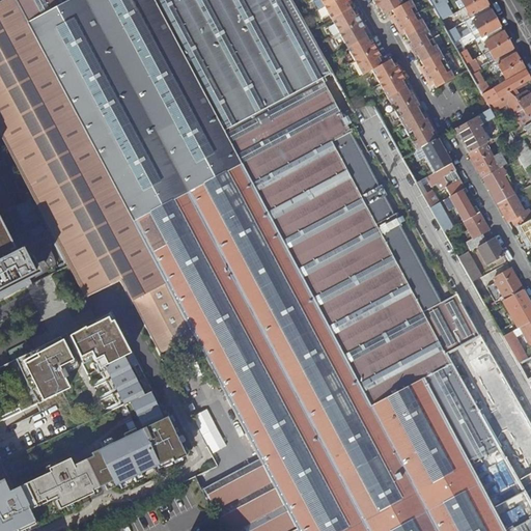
[(0,0),(0,134),(84,297),(120,279),(138,312),(160,354),(195,335),(132,219),(15,0),(0,0)]
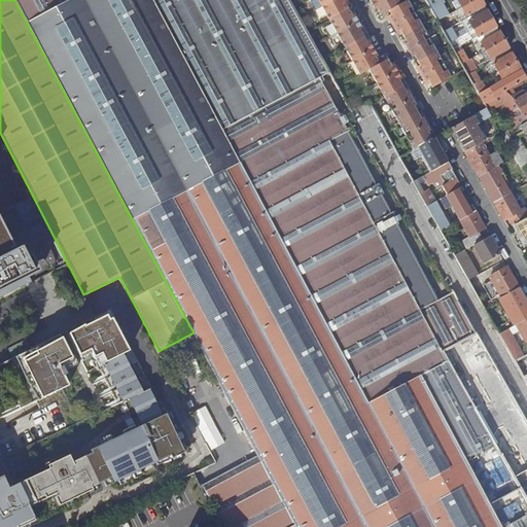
[(330,73),(289,0),(14,0),(131,217),(194,332),(258,456),(272,481),(295,526),(526,526),(526,502),(493,441),(443,352),(476,335),(457,301),(434,314),(446,336),(434,341),(419,311),(437,302),(319,78),(330,73)]
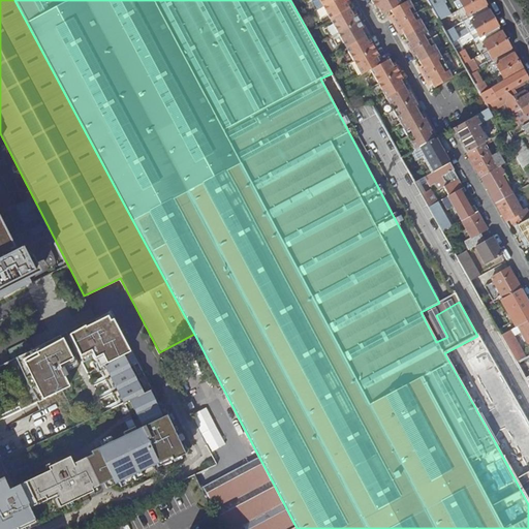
[(416,149),(433,139),(430,133),(432,132),(425,119),(423,120),(415,107),(417,106),(410,93),(408,95),(401,82),(403,80),(396,66),(393,68),(390,61),(380,65),(377,58),(379,57),(372,43),(369,44),(362,30),(364,29),(356,16),(353,17),(346,2),(348,1),(347,0),(318,0),(314,3),(321,17),(328,12),(335,27),(329,30),(337,43),(342,40),(350,55),(344,58),(352,71),(358,68),(362,75),(371,70),(374,76),(369,80),(377,96),(383,92),(389,102),(384,105),(394,121),(398,119),(403,128),(399,131),(408,147),(412,145),(415,150),(416,149)]
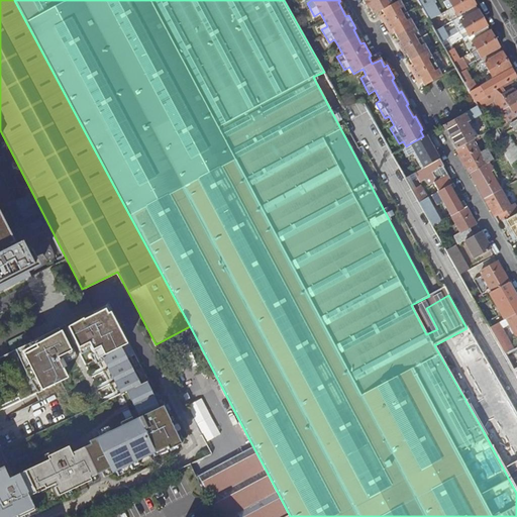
[(363,0),(369,9),(371,7),(375,14),(382,10),(386,17),(384,18),(391,30),(393,29),(400,41),(398,43),(405,56),(407,55),(414,68),(412,69),(419,81),(421,80),(425,86),(443,76),(440,72),(445,69),(436,54),(431,56),(426,46),(431,43),(422,28),(417,30),(412,21),(416,18),(408,3),(403,5),(400,0),(393,4),(391,0),(363,0)]
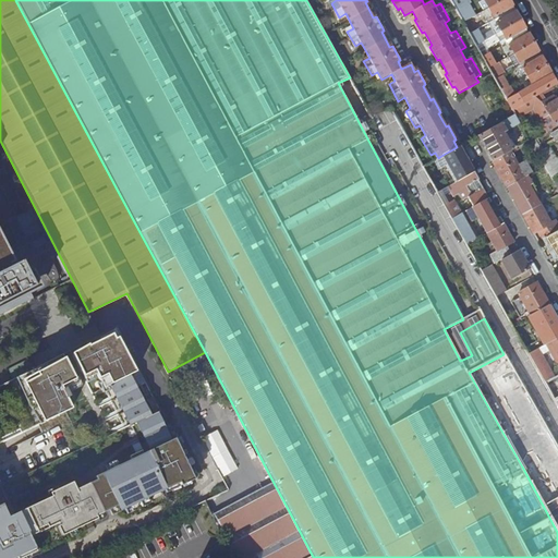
[(450,0),(457,10),(470,3),(468,0),(450,0)]
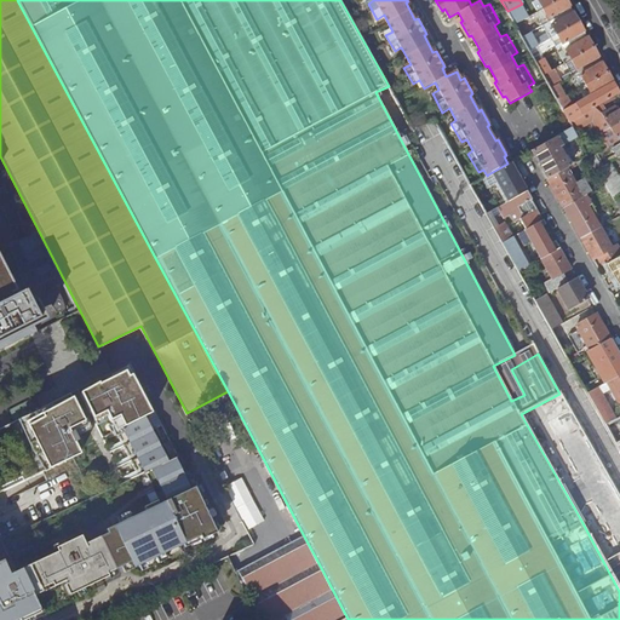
[(544,9),(558,0),(538,0),(534,5),(539,12),(544,9)]
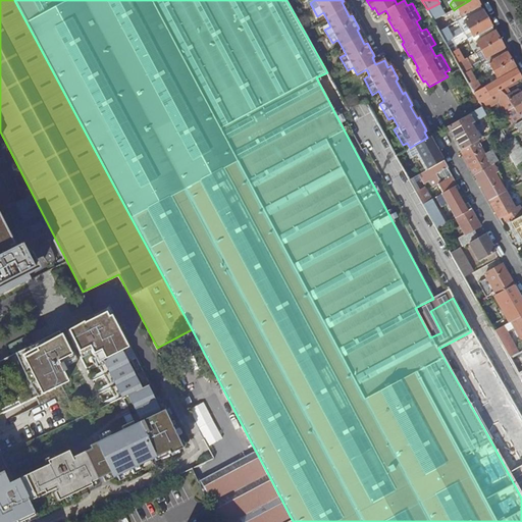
[(462,15),(480,5),(477,0),(470,0),(458,7),(462,15)]
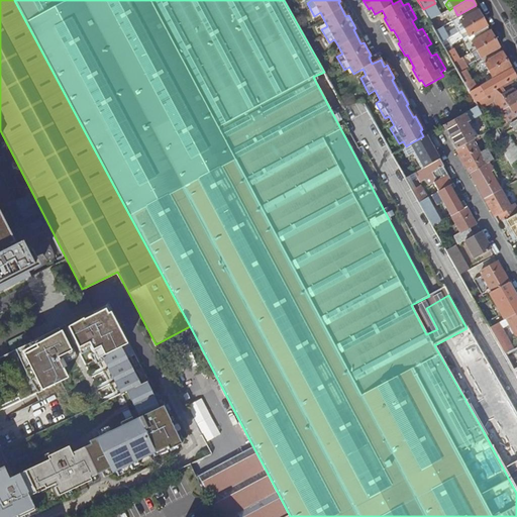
[(441,14),(435,3),(423,9),(429,20),(434,18),(441,14)]
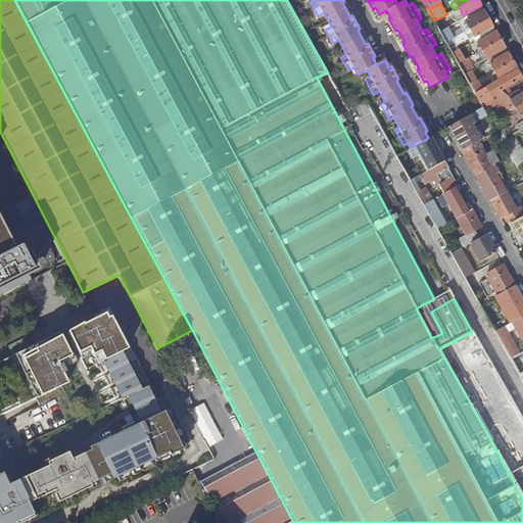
[(464,18),(483,7),(481,5),(463,15),(464,18)]
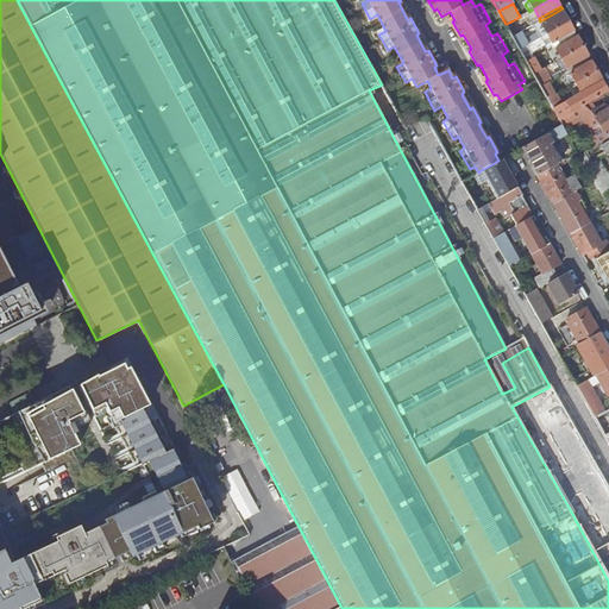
[(520,49),(570,22),(563,8),(540,22),(534,24),(540,35),(529,41),(523,31),(518,33),(513,37),(520,49)]
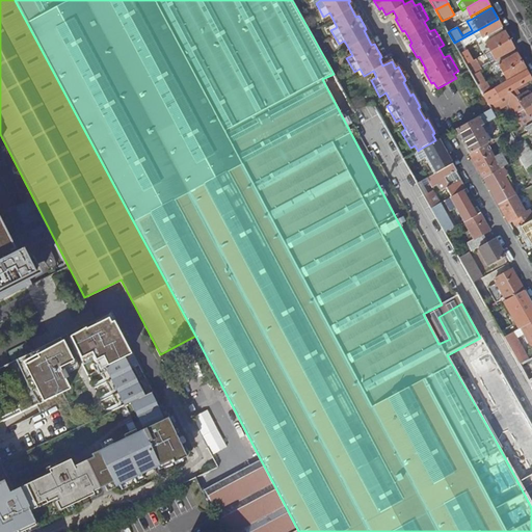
[(467,21),(472,19),(471,16),(467,7),(462,10),(461,10),(467,21)]
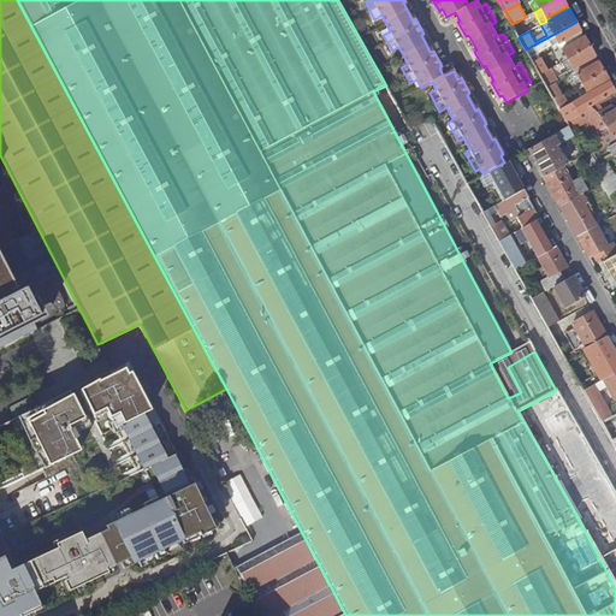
[(523,34),(517,22),(511,24),(519,37),(523,34)]
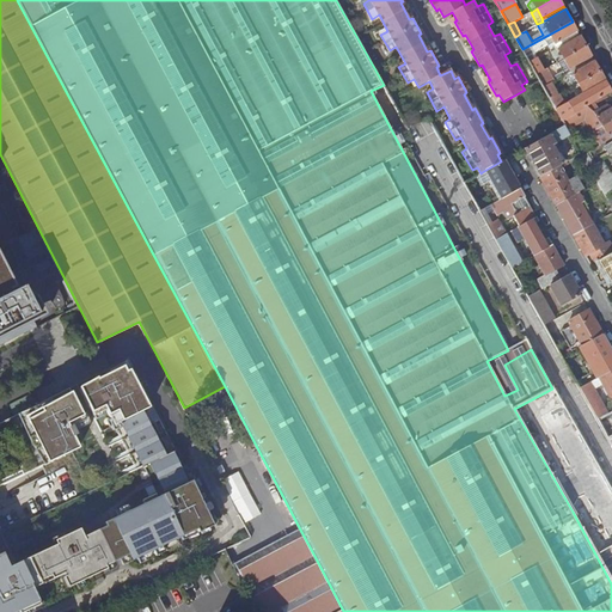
[(551,49),(579,34),(573,22),(522,49),(530,61),(538,56),(534,51),(549,44),(551,49)]
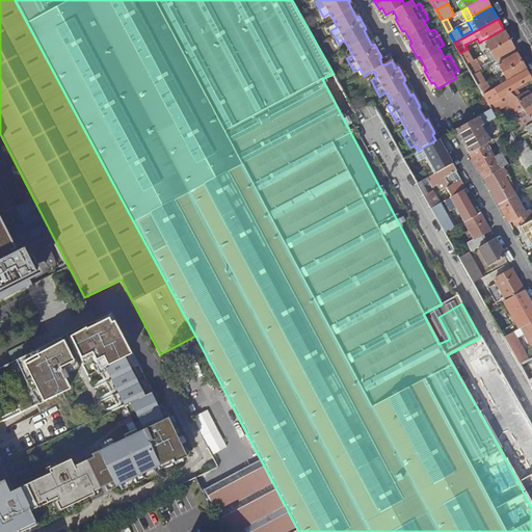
[(490,51),(510,41),(503,29),(479,43),(485,54),(490,51)]
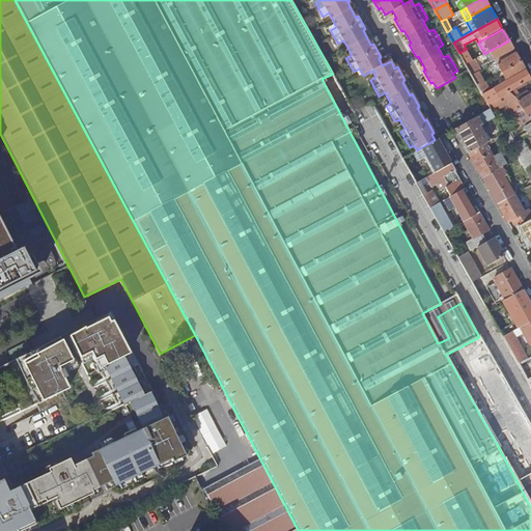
[(495,59),(513,49),(509,40),(490,51),(495,59)]
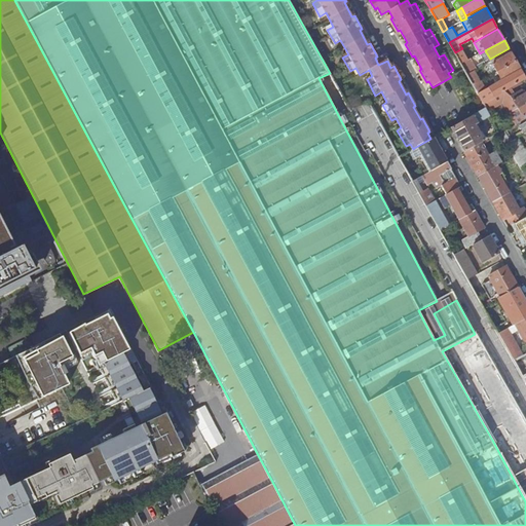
[(462,48),(455,52),(460,64),(468,60),(462,48)]
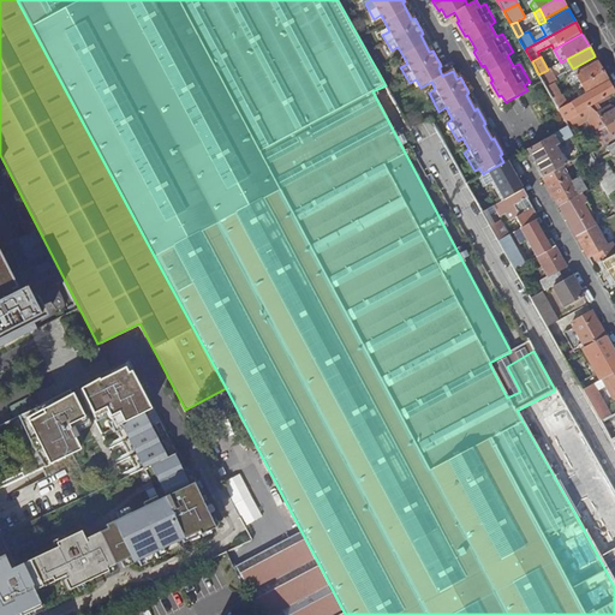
[(568,75),(574,72),(573,69),(567,59),(561,63),(568,75)]
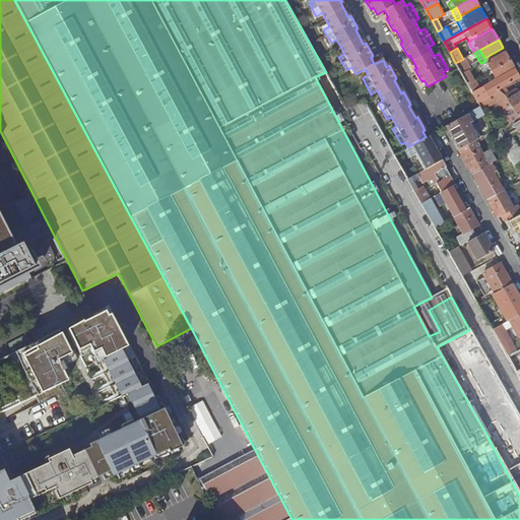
[(492,71),(510,61),(506,53),(486,63),(492,71)]
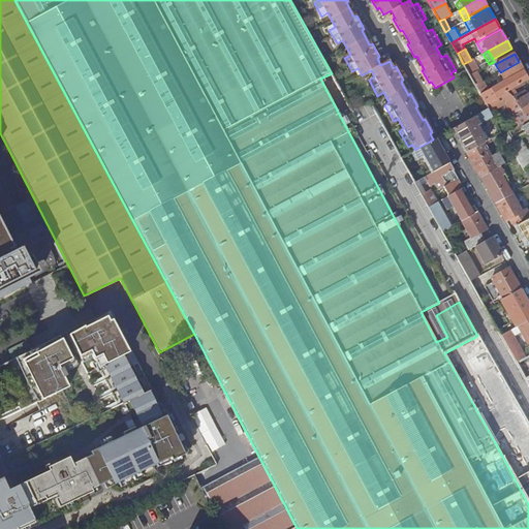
[(471,60),(463,64),(470,75),(485,67),(483,63),(477,66),(473,59),(471,60)]
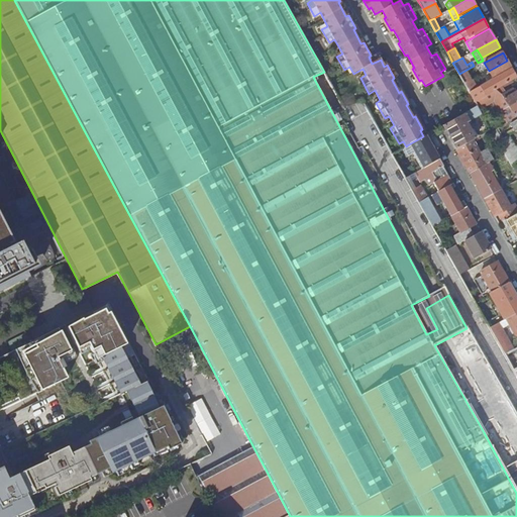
[(484,74),(489,71),(484,63),(483,61),(478,63),(478,64),(484,74)]
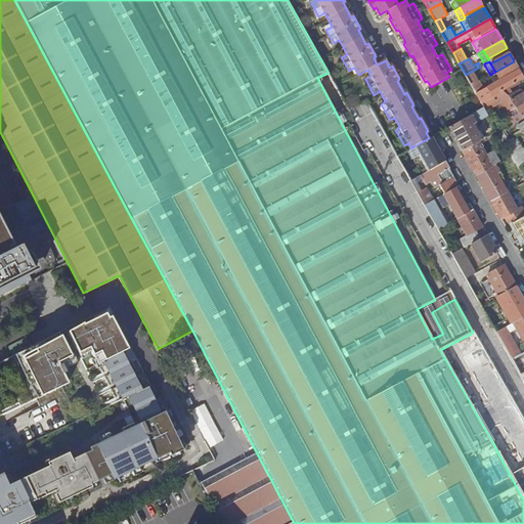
[(510,87),(523,79),(514,61),(495,72),(499,80),(494,83),(487,87),(492,96),(510,87)]
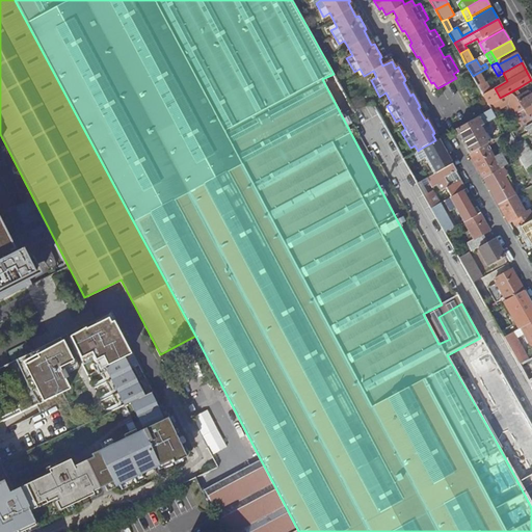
[(507,81),(503,73),(498,76),(502,84),(507,81)]
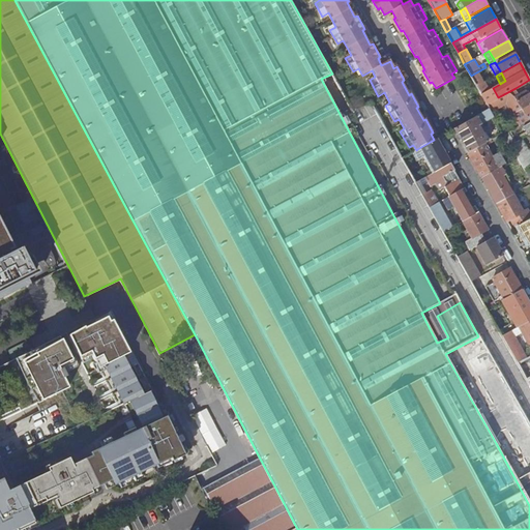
[(529,105),(529,93),(529,94),(527,92),(525,94),(524,92),(520,94),(516,88),(498,97),(499,98),(488,105),(492,112),(507,104),(513,115),(517,113),(523,110),(529,105)]
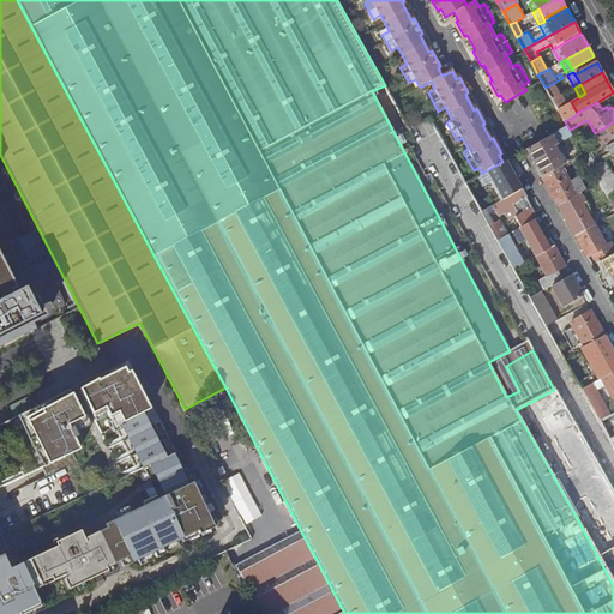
[(607,143),(613,139),(612,137),(606,127),(599,131),(607,143)]
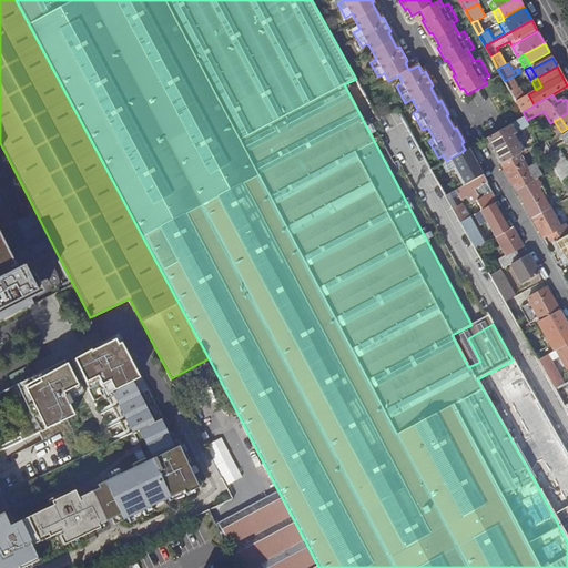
[(508,127),(488,138),(503,163),(519,154),(524,152),(508,127)]
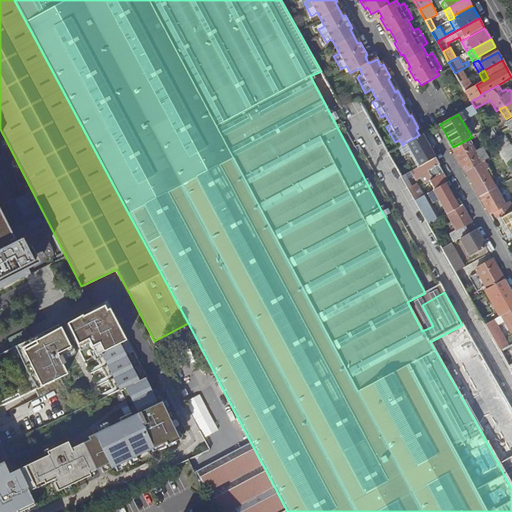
[(491,137),(493,141),(497,138),(491,128),(487,131),(491,137)]
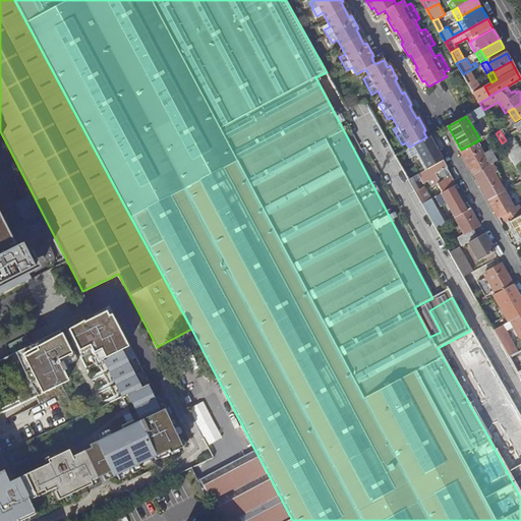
[(508,155),(517,149),(511,138),(506,140),(502,143),(508,155)]
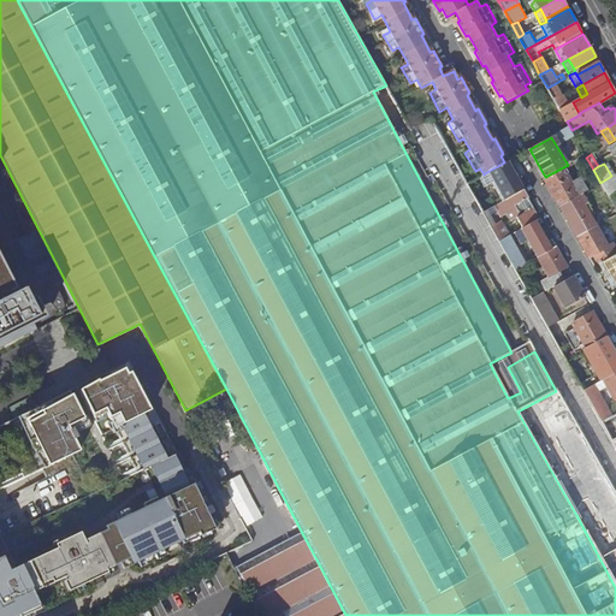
[(563,167),(545,177),(561,206),(584,194),(588,191),(580,177),(572,182),(563,167)]
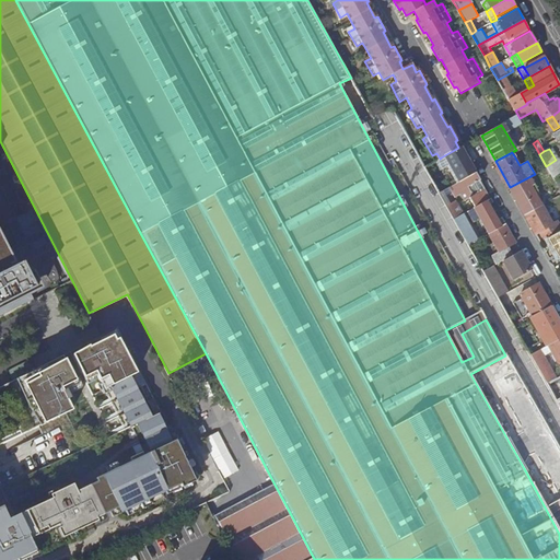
[(440,159),(435,161),(443,174),(448,171),(441,158),(440,159)]
